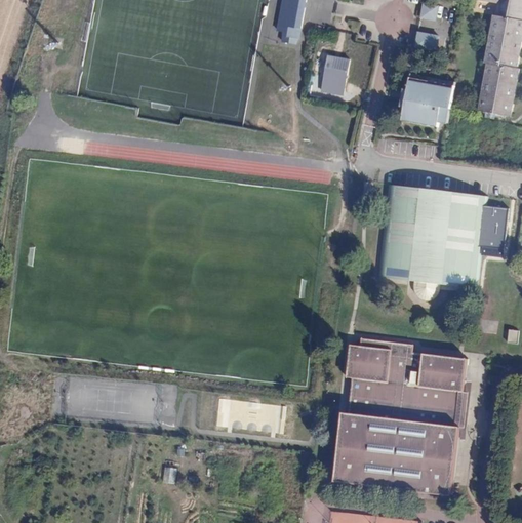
[(298,26),(303,0),(279,0),(274,28),(281,30),(283,23),(298,26)]
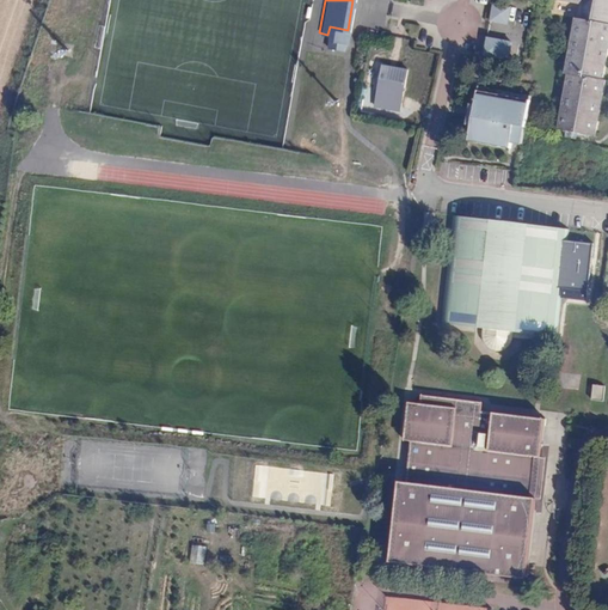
[(565,73),(554,127),(564,128),(590,134),(601,78),(599,78),(607,24),(607,0),(575,0),(581,1),(578,17),(572,16),(562,72),(565,73)]
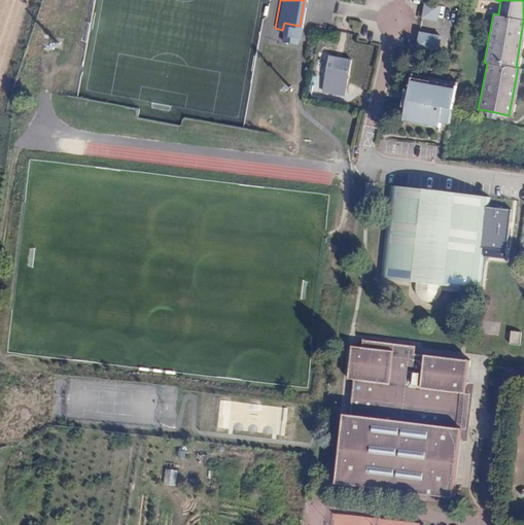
[(437,6),(422,3),(419,18),(433,21),(437,6)]
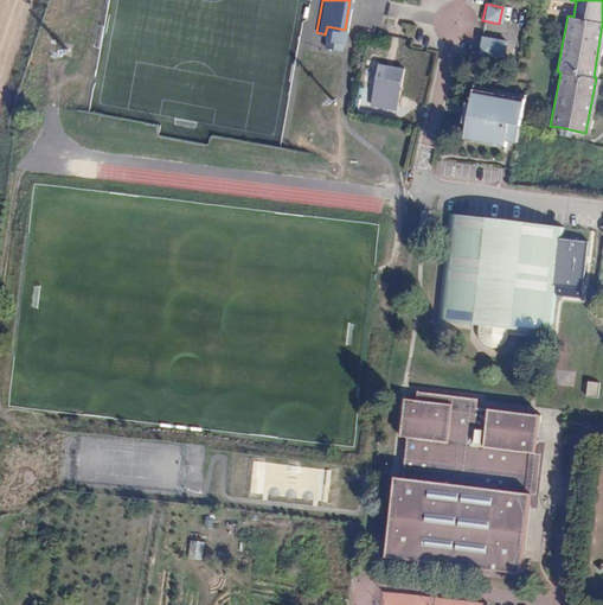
[(504,43),(479,38),(476,55),(501,58),(504,43)]
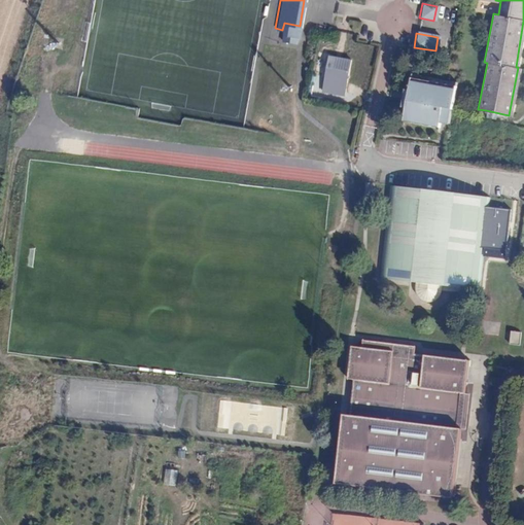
[(343,80),(347,58),(326,54),(321,76),(343,80)]
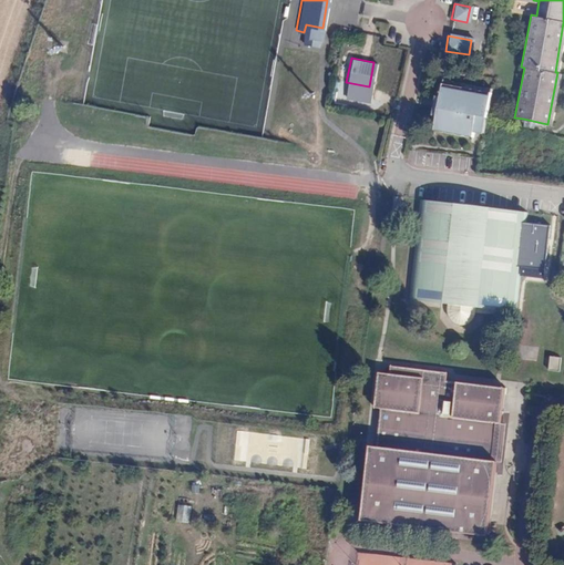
[(480,140),(489,90),(440,80),(437,99),(433,116),(430,134),(470,142),(470,137),(480,140)]
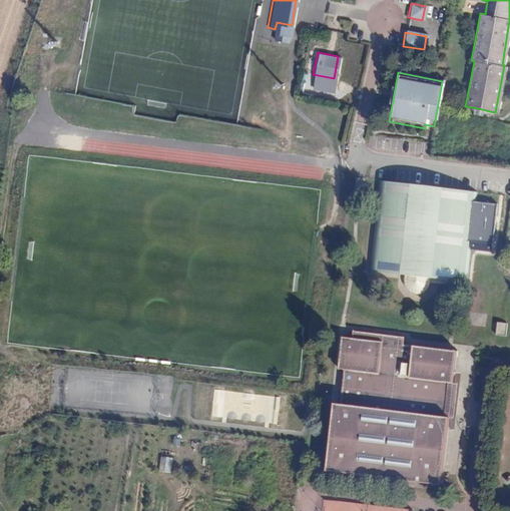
[(473,199),(474,191),(376,179),(366,269),(402,273),(427,277),(463,281),(467,247),(473,199)]
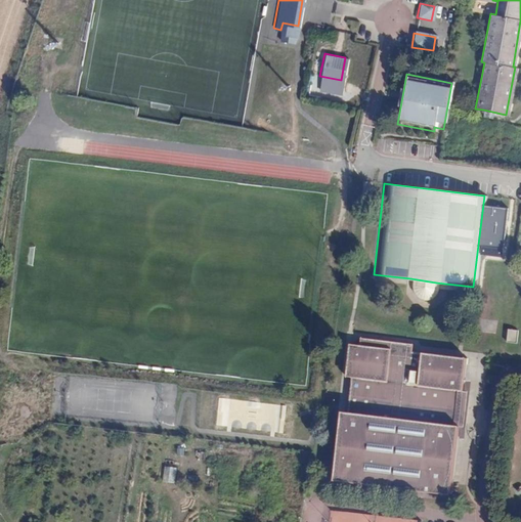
[(505,207),(483,204),(477,253),(498,256),(505,207)]
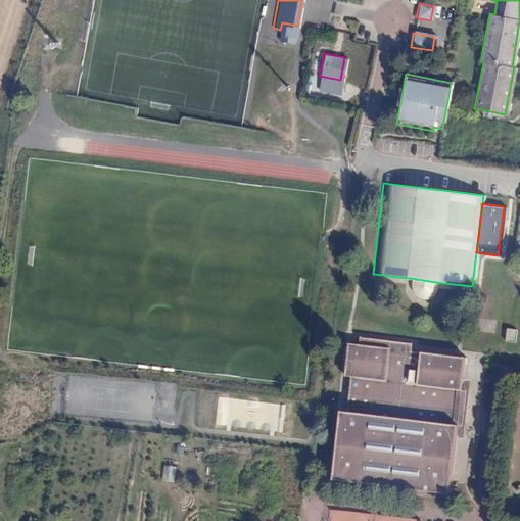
[(435,282),(410,278),(409,279),(408,283),(408,285),(409,288),(409,290),(410,292),(412,294),(413,295),(417,297),(419,298),(423,298),(426,298),(428,297),(430,295),(432,293),(433,292),(435,289),(435,287),(435,285),(435,282)]
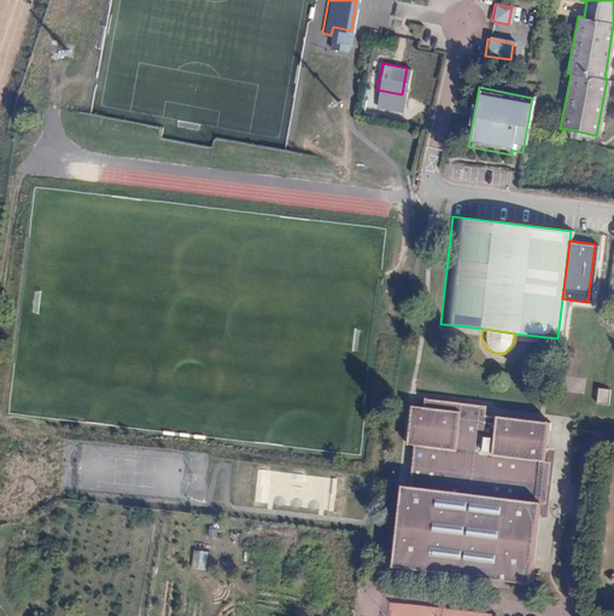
[(592,401),(606,402),(607,388),(595,387),(592,401)]
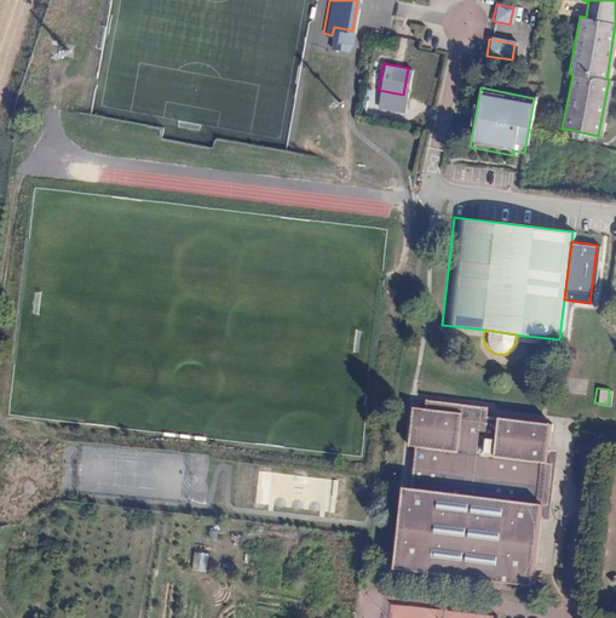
[(422,407),(410,406),(406,445),(413,446),(407,487),(401,486),(391,567),(499,581),(529,584),(539,503),(543,504),(550,463),(545,462),(550,423),(485,415),(487,406),(424,399),(422,407)]
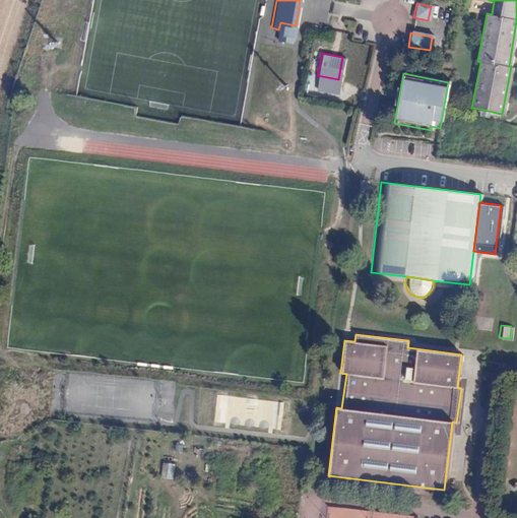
[(171,477),(172,461),(159,461),(158,476),(171,477)]
